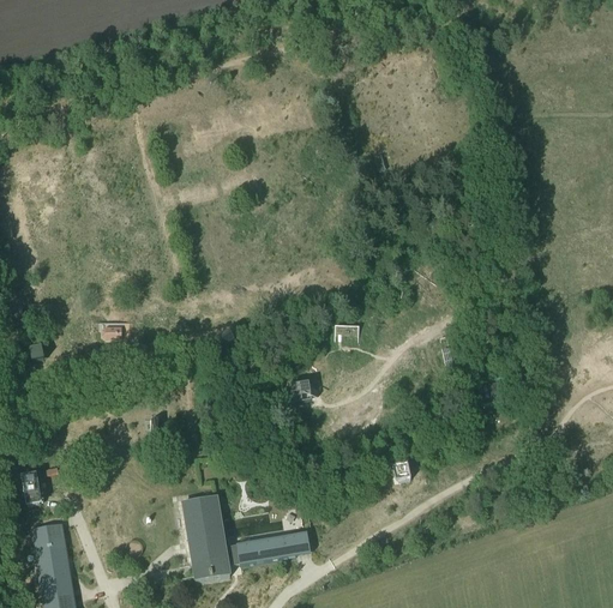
[(101,319),(102,337),(122,336),(122,318),(101,319)]
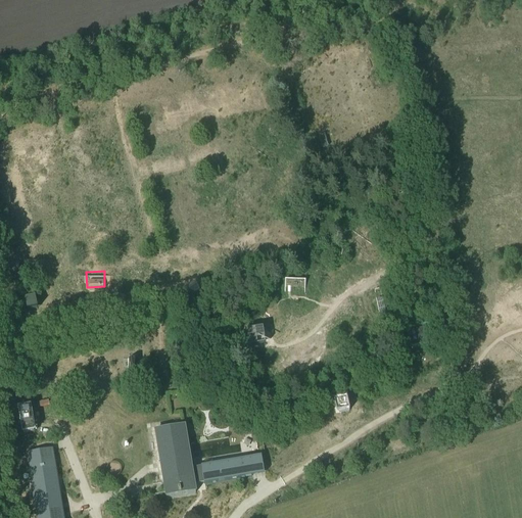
[(297,293),(305,285),(291,271),(282,279),(297,293)]
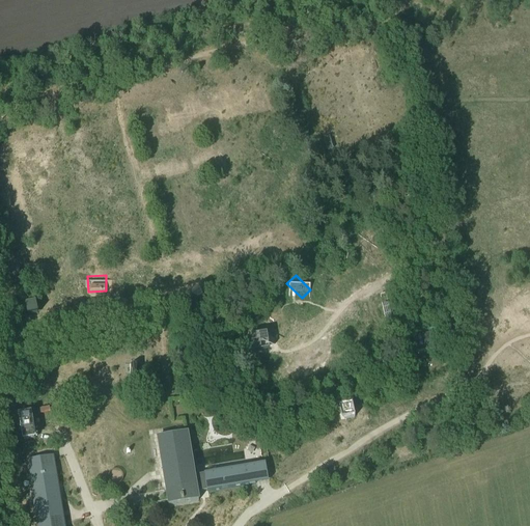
[(196,287),(187,293),(192,301),(201,295),(196,287)]
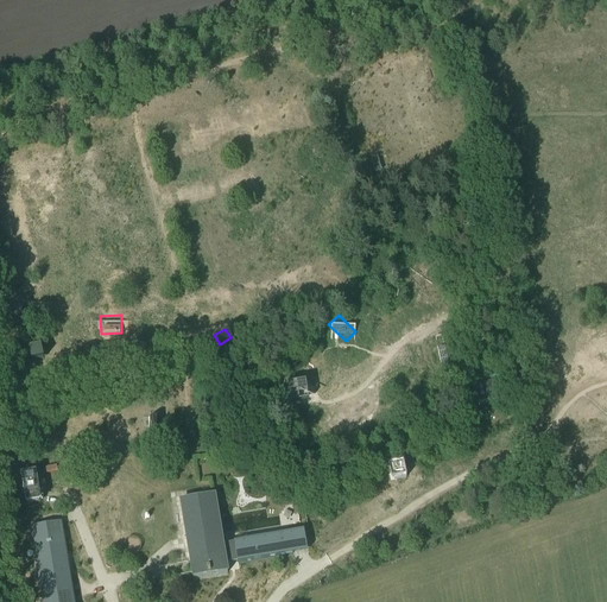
[(38,342),(26,344),(27,356),(40,354),(38,342)]
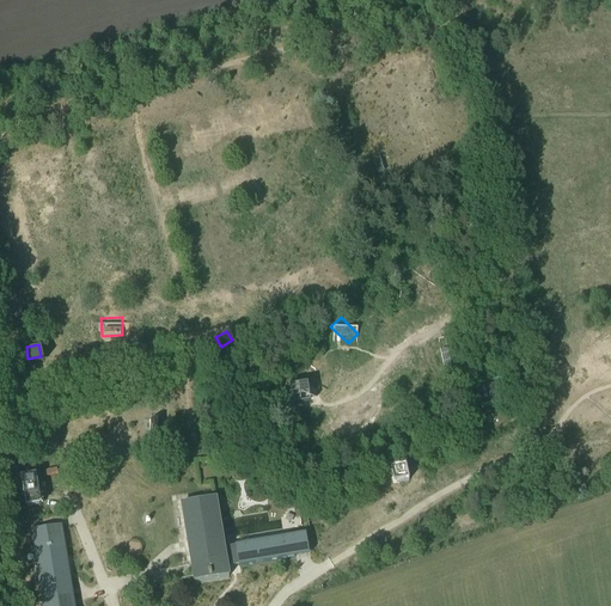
[(445,365),(463,362),(459,344),(441,348),(445,365)]
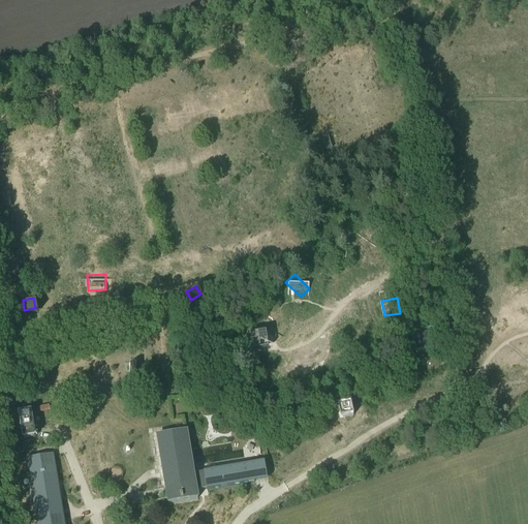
[(432,326),(410,330),(413,345),(435,341),(432,326)]
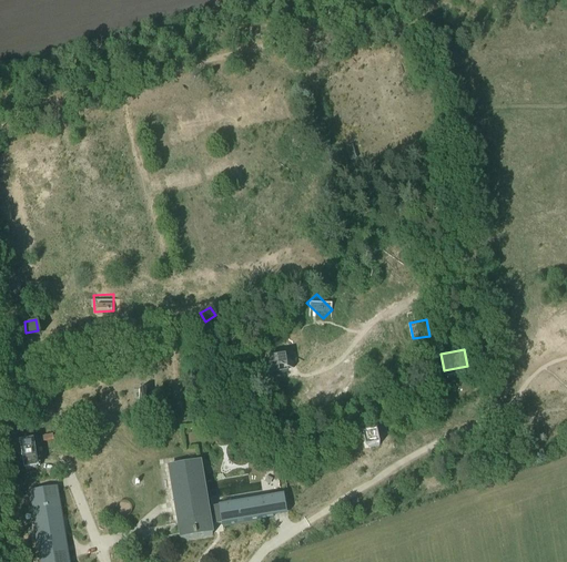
[(264,350),(264,370),(285,370),(285,350),(264,350)]
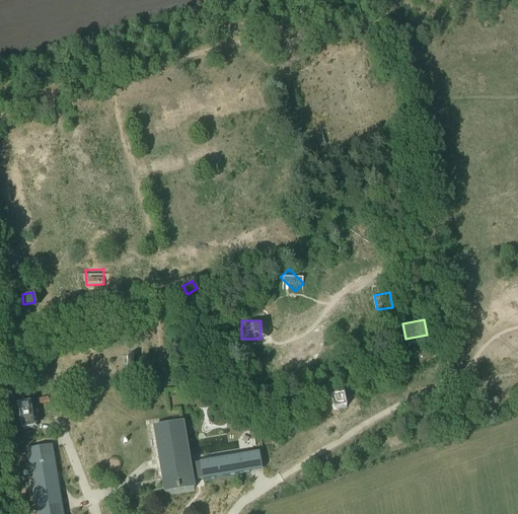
[(127,365),(137,364),(137,351),(127,351),(127,365)]
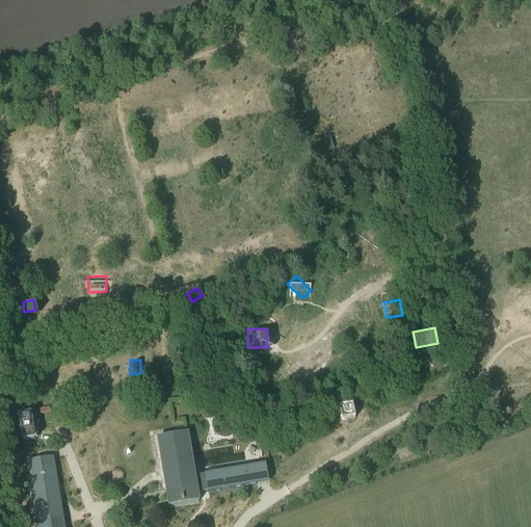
[(354,403),(338,406),(340,417),(355,414),(354,403)]
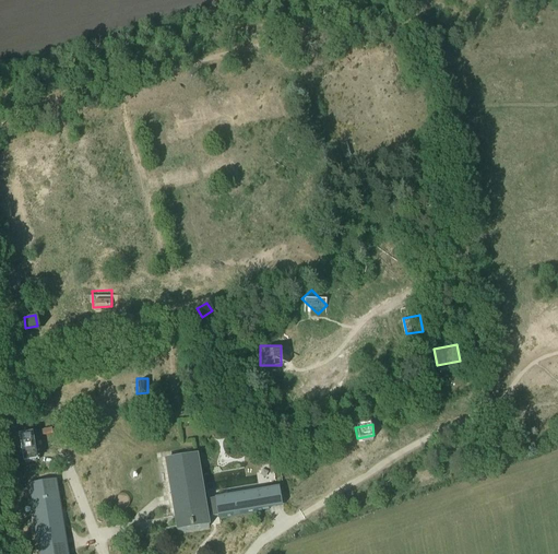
[(35,457),(31,431),(19,433),(23,459),(35,457)]
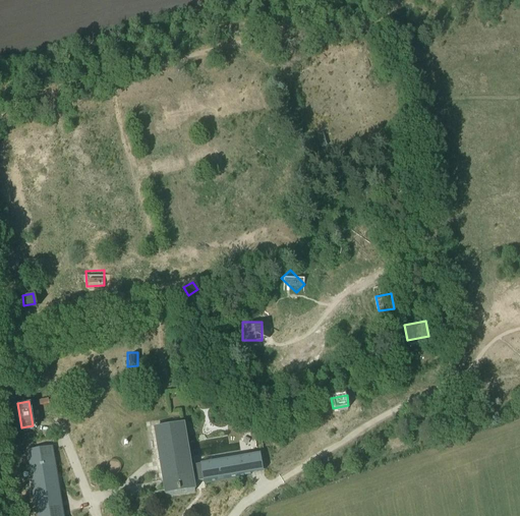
[(253,452),(247,453),(199,460),(189,462),(183,419),(181,420),(178,420),(154,424),(162,475),(164,485),(165,492),(192,486),(193,486),(193,485),(192,479),(203,477),(249,469),(250,469),(256,468),(253,452)]
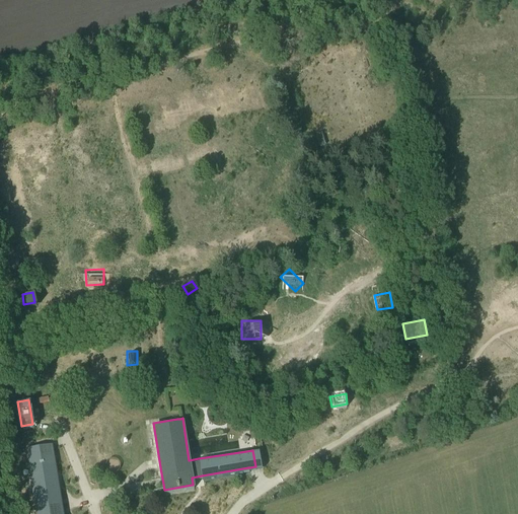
[(28,465),(35,513),(63,513),(63,507),(61,499),(61,495),(59,486),(56,466),(52,441),(25,445),(28,465)]
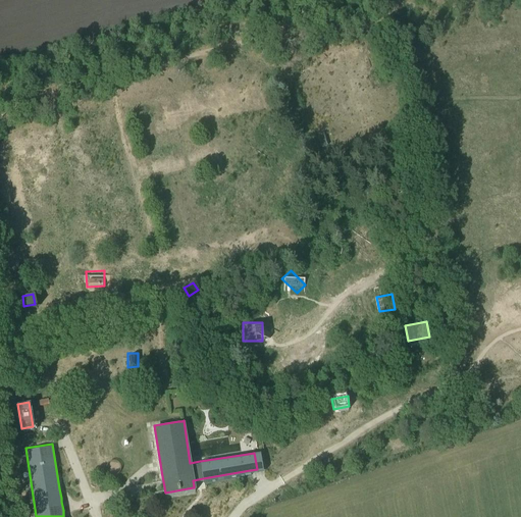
All buildings are outlined.
